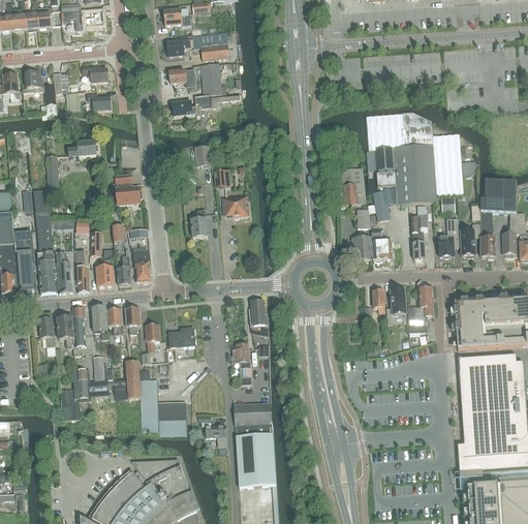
[(18,6),(11,7),(12,13),(11,13),(13,29),(26,27),(25,12),(23,0),(18,0),(19,6),(18,6)]
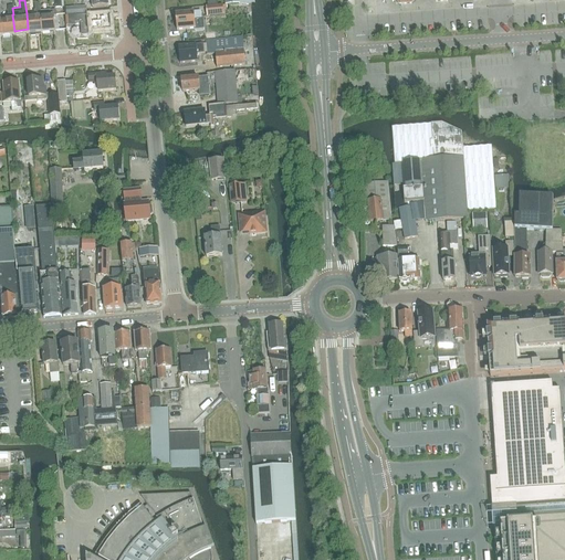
[(27,13),(28,29),(29,32),(34,31),(34,29),(41,28),(40,12),(40,8),(39,0),(34,0),(34,7),(33,7),(34,12),(27,13)]
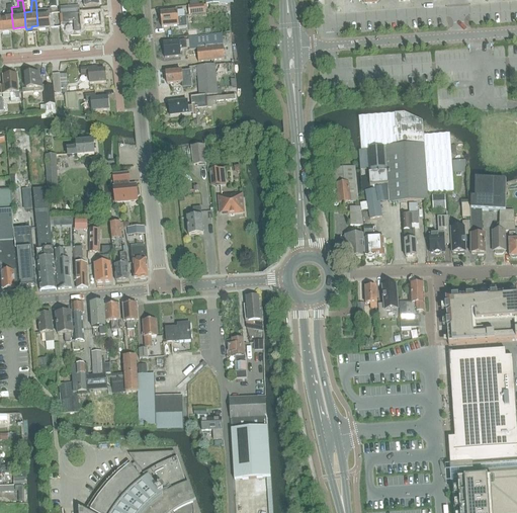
[(187,2),(188,11),(203,9),(202,0),(187,2)]
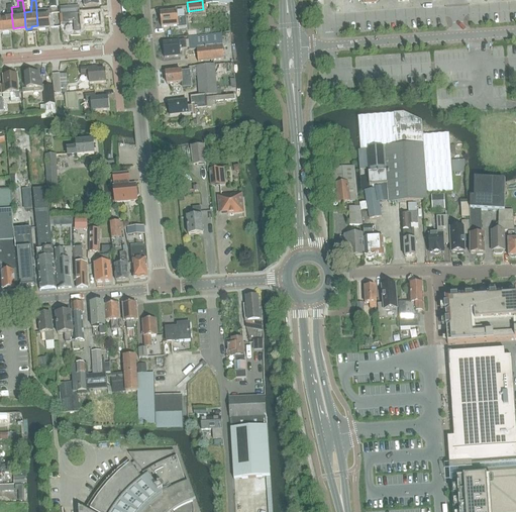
[(11,1),(10,1),(6,1),(6,8),(6,14),(0,14),(0,22),(1,29),(13,28),(11,13),(12,13),(11,1)]
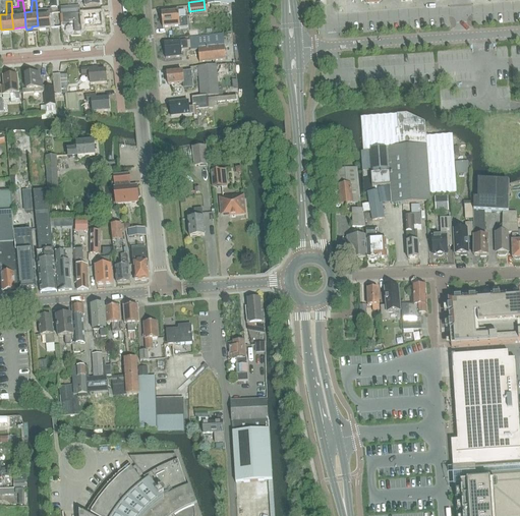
[(59,3),(60,10),(78,8),(78,2),(59,3)]
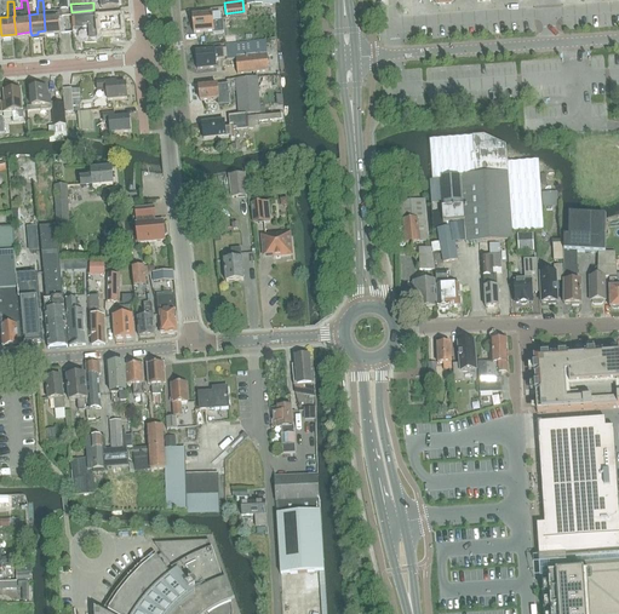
[(59,7),(51,9),(44,9),(44,13),(45,30),(59,29),(58,12),(59,12),(59,7)]
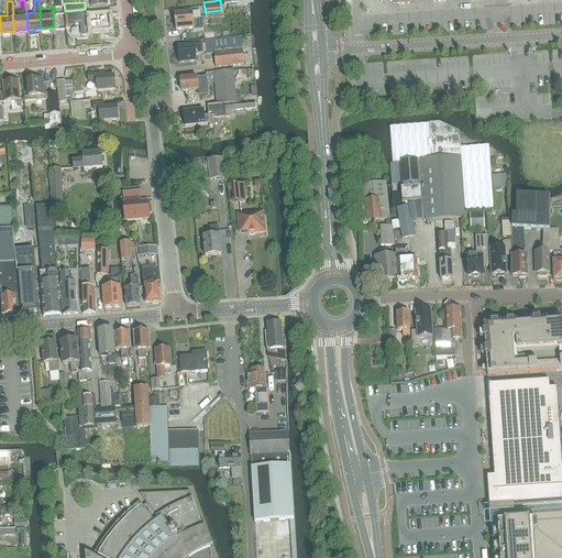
[(174,9),(175,25),(194,23),(193,14),(199,14),(199,7),(174,9)]
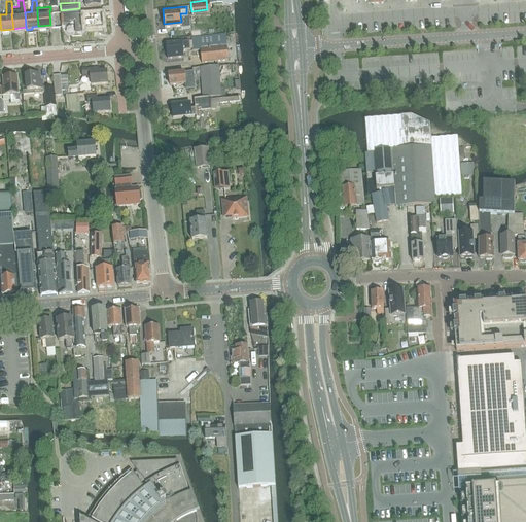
[(84,9),(68,10),(69,18),(74,18),(75,26),(85,25),(102,23),(101,11),(84,12),(84,9)]
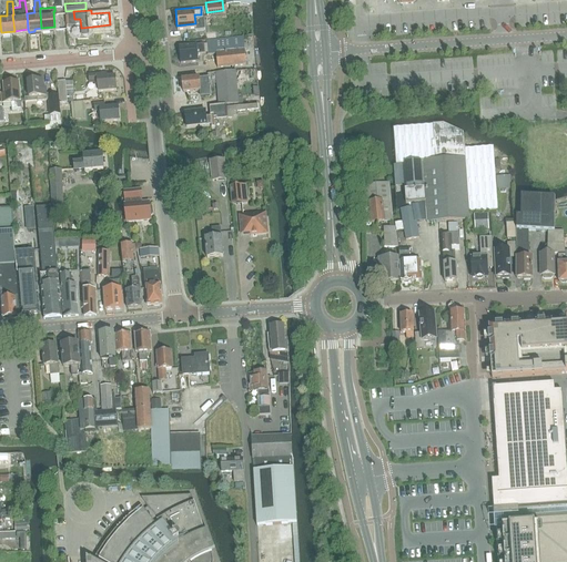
[(73,11),(66,12),(66,22),(74,21),(74,19),(73,11)]
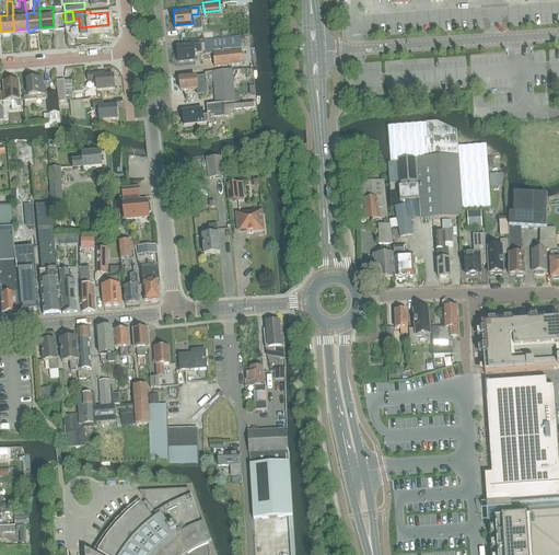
[(212,48),(213,62),(242,59),(240,32),(202,35),(204,49),(212,48)]
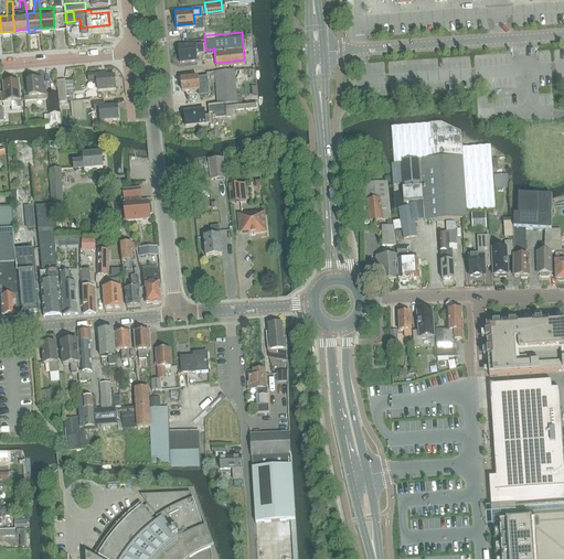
[(202,40),(177,42),(179,58),(197,57),(195,49),(202,49),(202,40)]
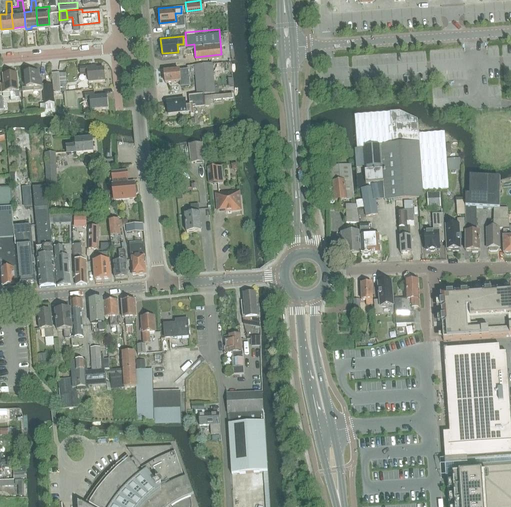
[(211,59),(193,61),(196,91),(203,90),(214,89),(213,82),(211,59)]
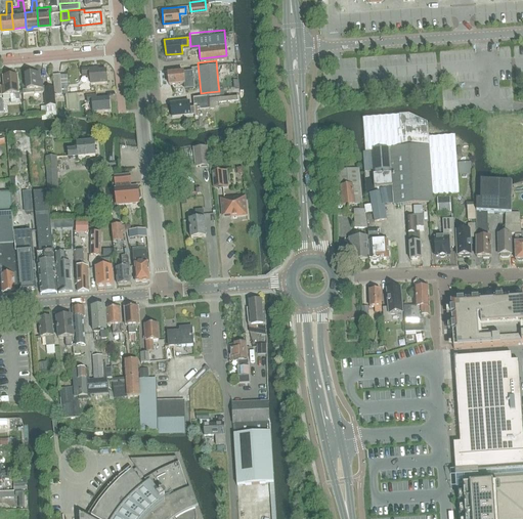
[(88,73),(89,81),(106,79),(104,66),(97,67),(97,65),(81,66),(81,74),(88,73)]
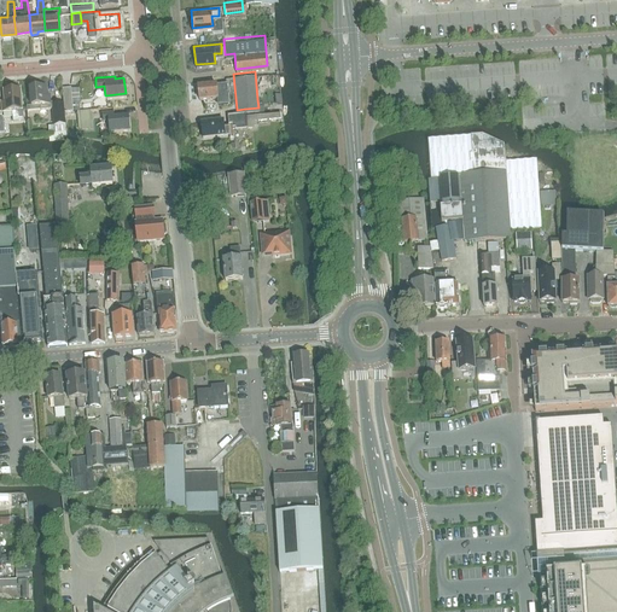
[(226,80),(197,82),(198,95),(216,94),(217,100),(228,99),(226,80)]
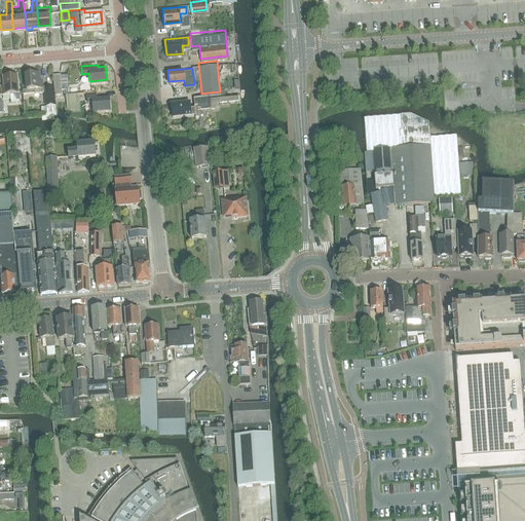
[(3,73),(2,73),(3,82),(0,82),(1,91),(9,90),(10,99),(19,98),(16,72),(11,72),(10,70),(4,70),(3,73)]
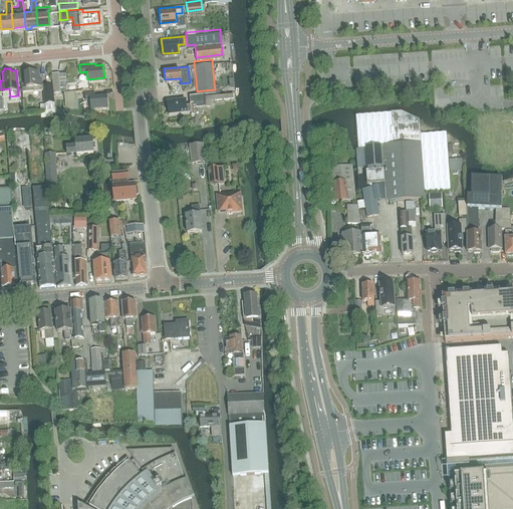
[(37,68),(24,69),(25,84),(32,83),(33,87),(39,86),(39,83),(41,83),(40,74),(38,75),(37,68)]
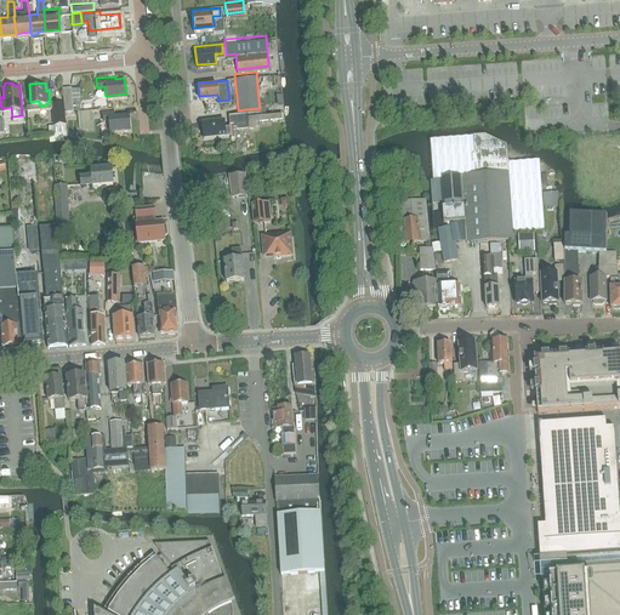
[(70,84),(62,85),(64,109),(77,108),(79,108),(78,98),(72,100),(70,84)]
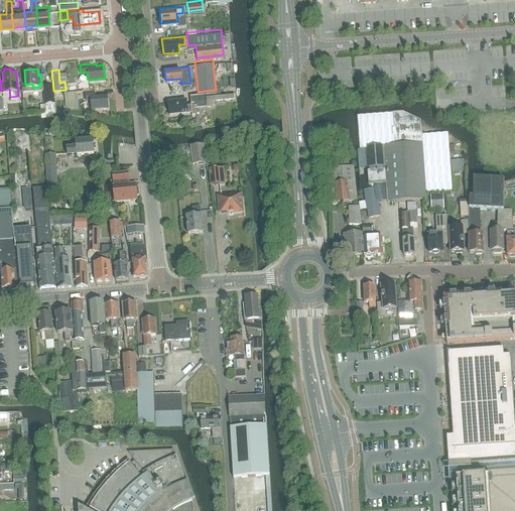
[(42,83),(44,101),(53,100),(51,82),(42,83)]
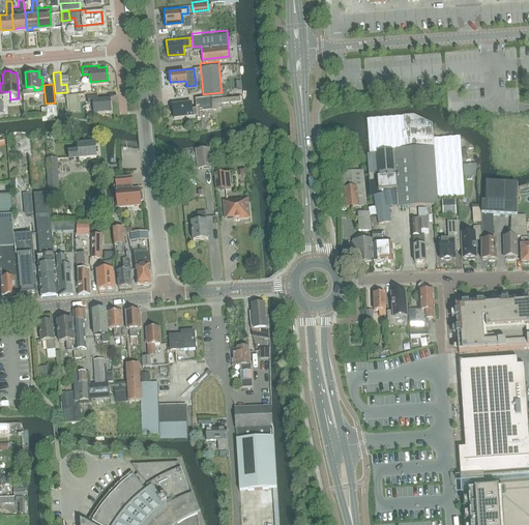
[(231,84),(221,85),(222,92),(232,91),(231,84)]
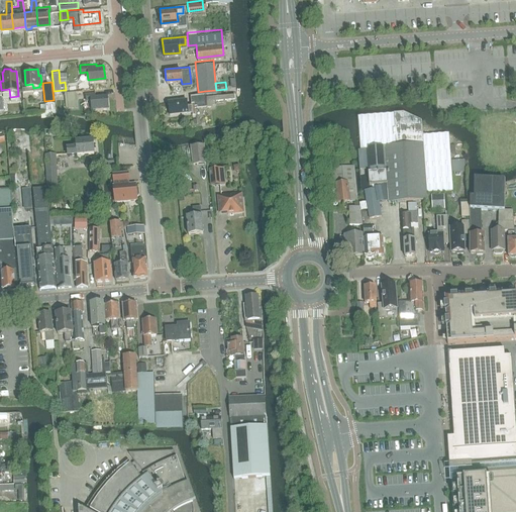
[(66,90),(64,90),(65,105),(76,104),(74,89),(66,90)]
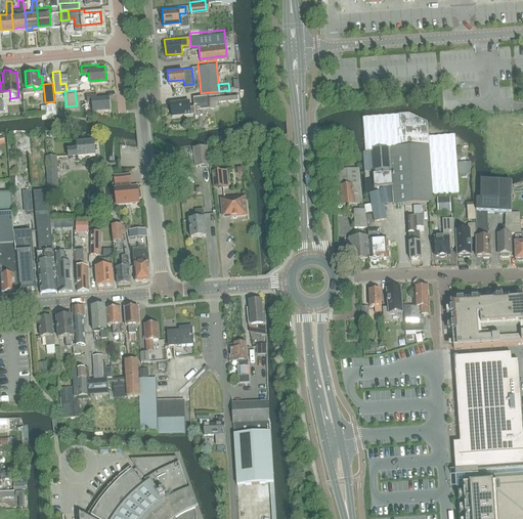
[(87,99),(91,98),(92,109),(110,107),(107,94),(95,95),(95,91),(86,92),(87,99)]
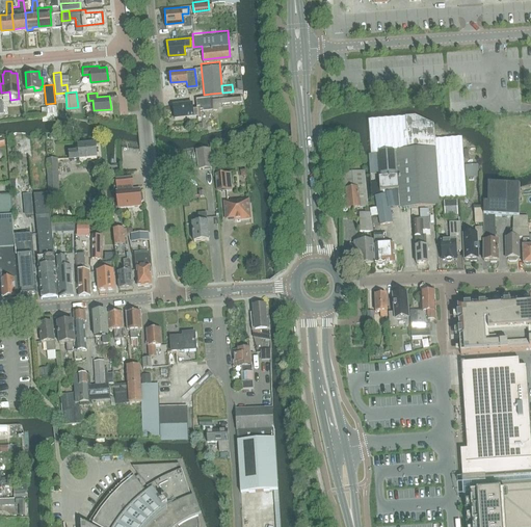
[(173,102),(174,114),(196,112),(196,115),(200,115),(198,105),(211,104),(211,94),(204,95),(195,95),(196,105),(192,105),(191,100),(173,102)]
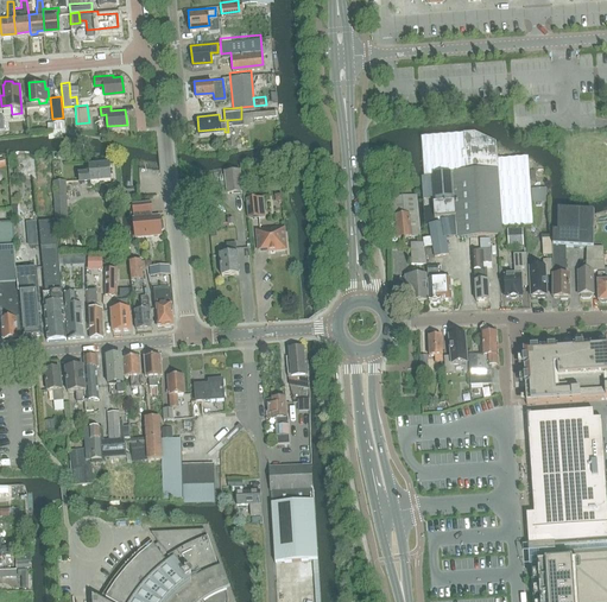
[(466,168),(430,170),(430,171),(434,213),(447,211),(454,211),(455,233),(501,229),(501,222),(497,154),(495,138),(474,128),(463,130),(466,168)]
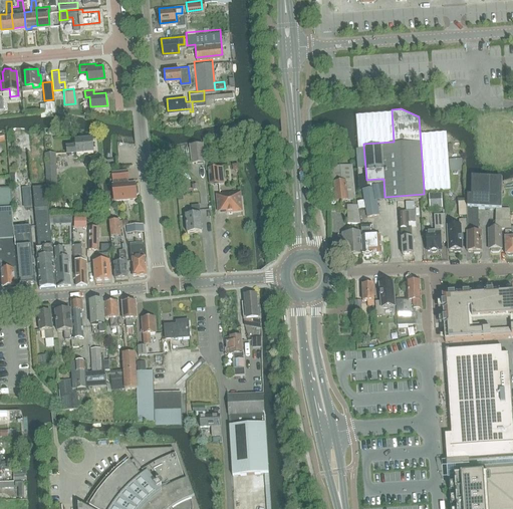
[(392,109),(355,111),(357,145),(363,145),(363,144),(394,142),(392,109)]
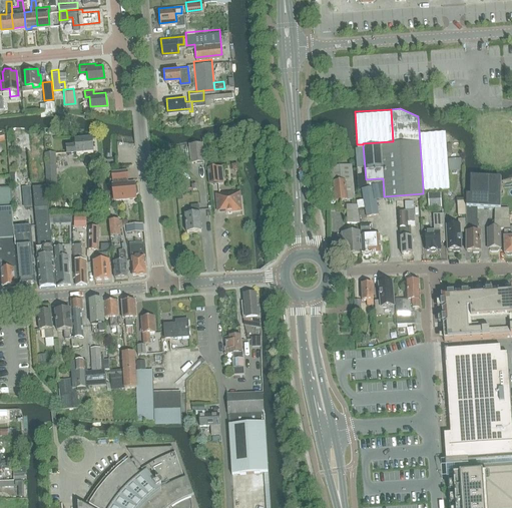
[(419,130),(423,187),(449,185),(447,159),(445,128),(419,130)]
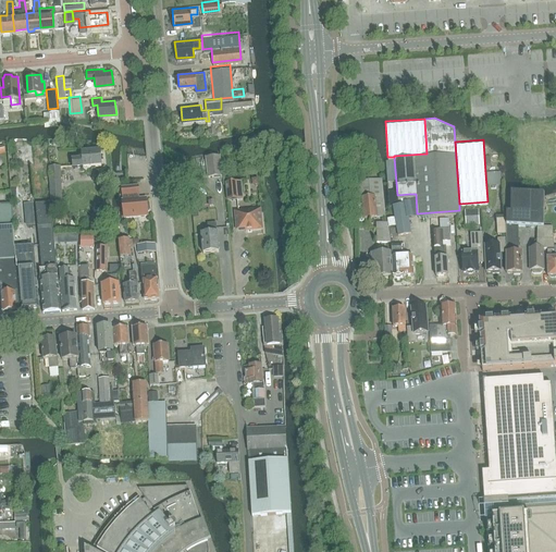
[(82,155),(72,156),(72,164),(100,162),(99,147),(81,148),(82,155)]
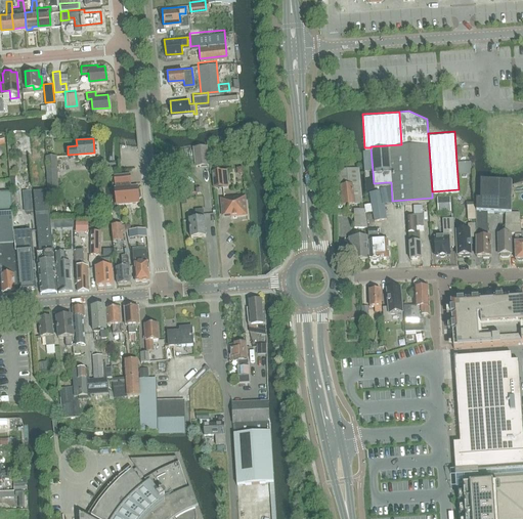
[(194,163),(208,162),(206,143),(192,144),(194,163)]
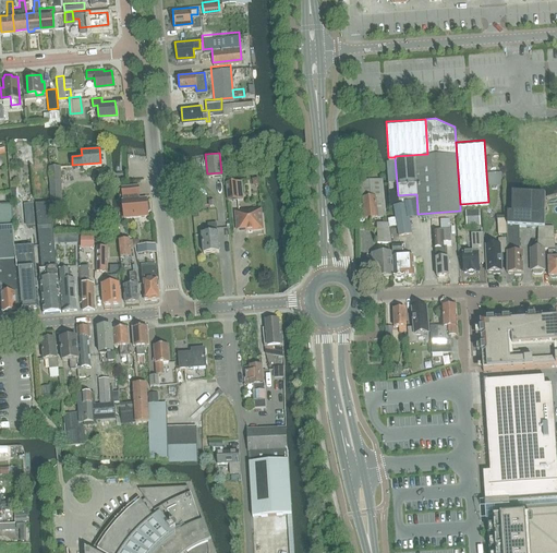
[(60,163),(47,163),(49,199),(50,199),(61,199),(60,163)]
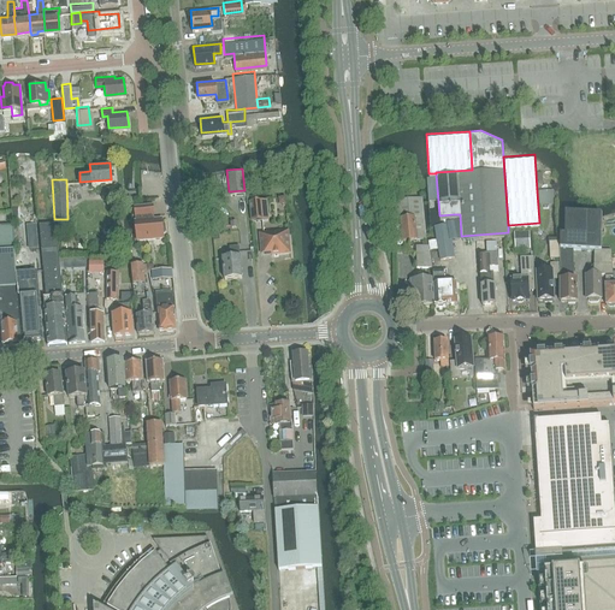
[(262,215),(267,215),(266,197),(261,197),(249,199),(252,218),(262,217),(262,215)]
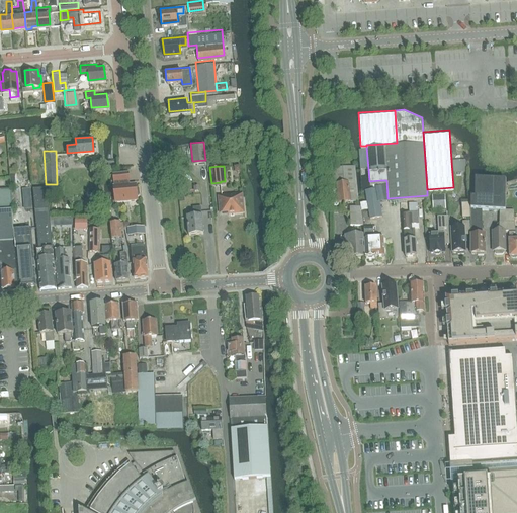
[(112,182),(114,198),(137,196),(137,193),(139,191),(138,185),(135,182),(135,180),(126,181),(126,177),(128,177),(127,169),(112,170),(113,182),(112,182)]
